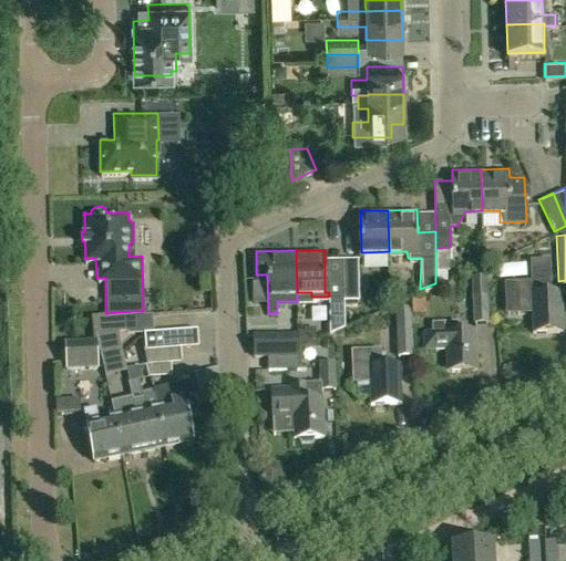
[(341,256),(342,295),(342,297),(343,297),(358,297),(357,256),(341,256)]
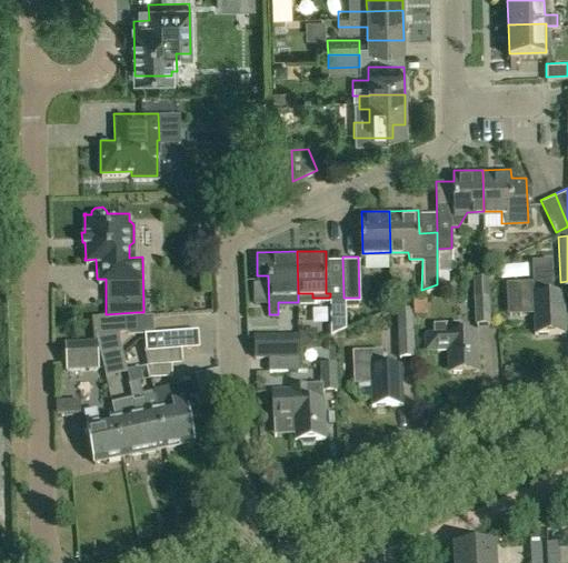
[(474,320),(489,320),(488,273),(472,273),(474,320)]
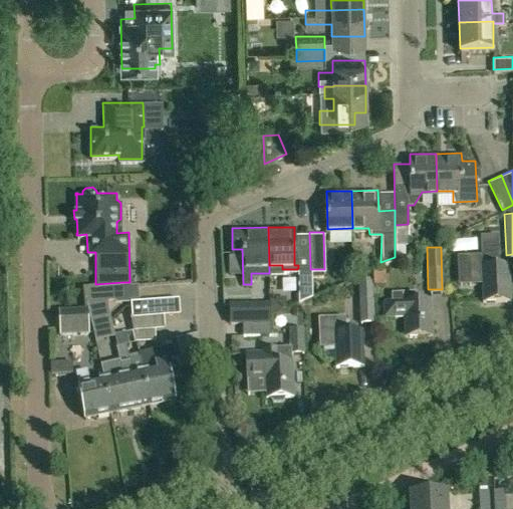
[(468,280),(481,279),(482,297),(510,296),(508,262),(493,262),(492,252),(467,253),(468,280)]
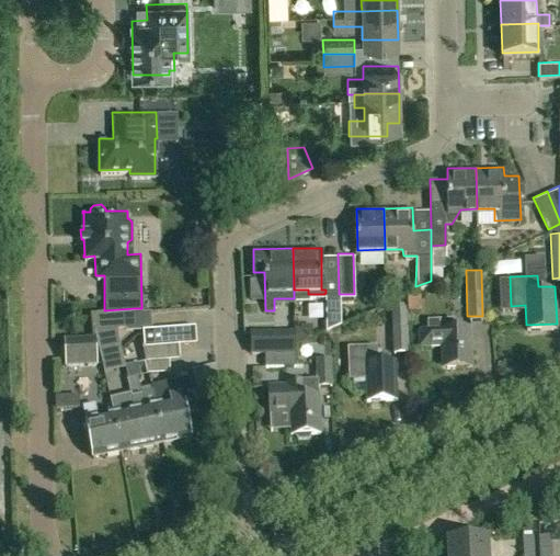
[(340,321),(340,294),(339,294),(339,293),(326,293),(324,293),(324,294),(326,327),(340,321)]
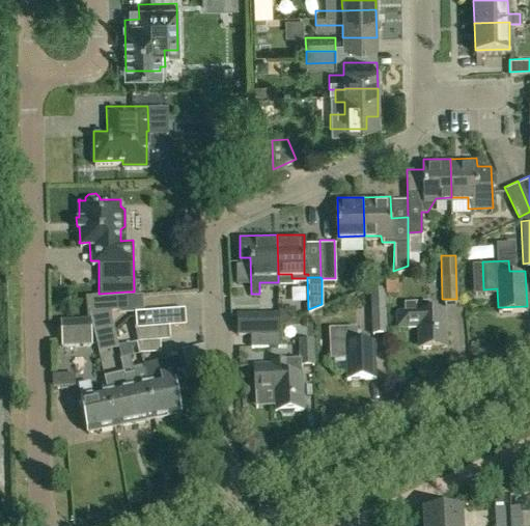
[(369,287),(371,330),(386,330),(384,287),(369,287)]
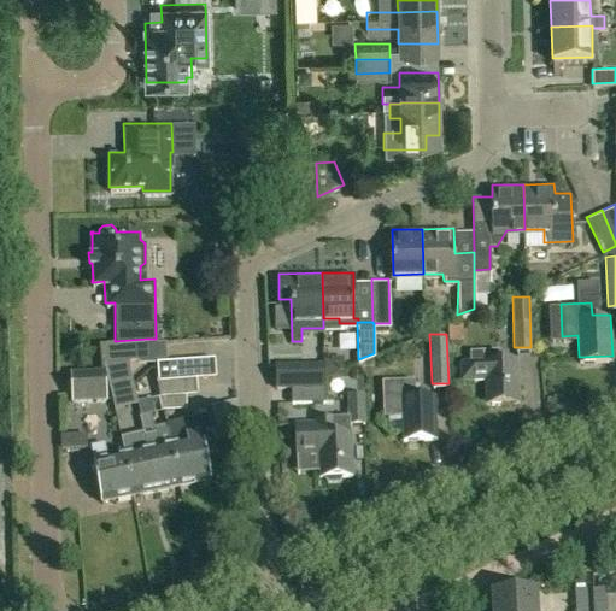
[(136,359),(151,358),(147,339),(115,341),(101,342),(104,359),(127,358),(136,357),(136,359)]
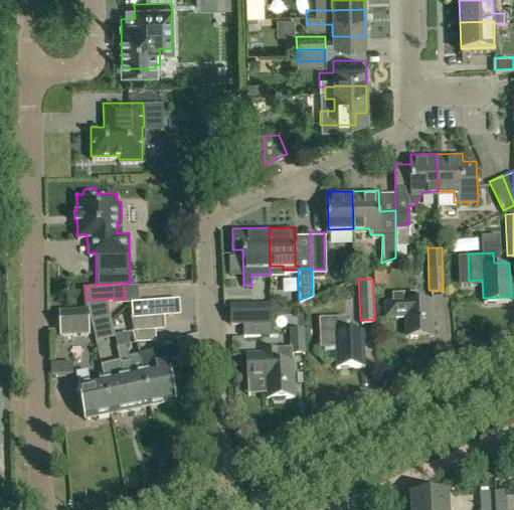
[(383,317),(404,316),(405,333),(433,332),(432,298),(415,299),(415,289),(391,290),(382,291),(383,317)]
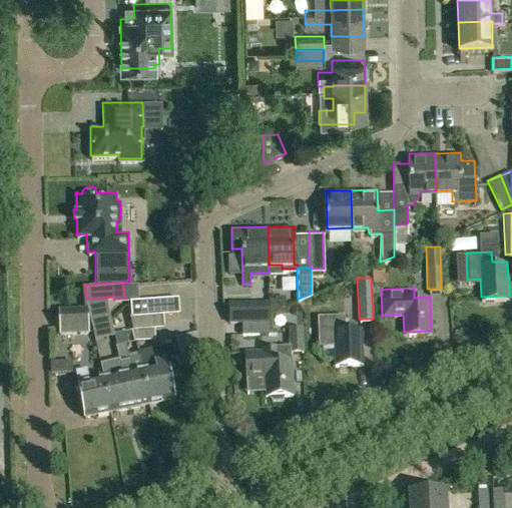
[(137,297),(129,298),(130,314),(129,314),(132,326),(134,337),(153,336),(153,325),(159,324),(159,312),(178,311),(177,296),(137,297)]
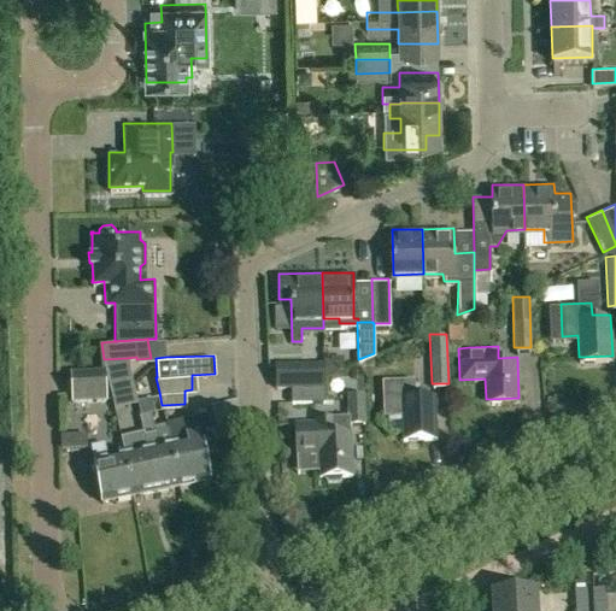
[(130,371),(127,358),(104,359),(110,387),(124,383),(122,372),(130,371)]
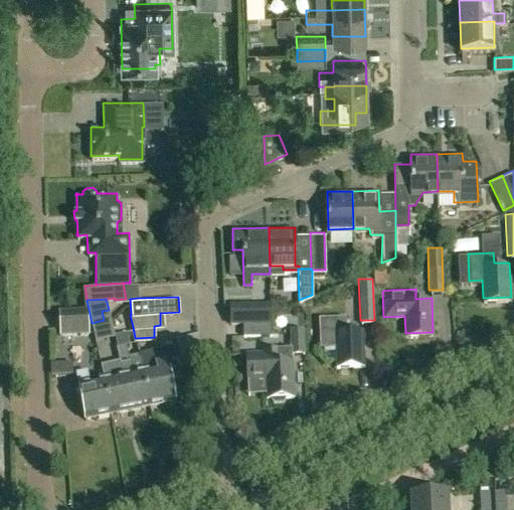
[(229,320),(243,320),(271,319),(271,300),(228,301),(229,320)]
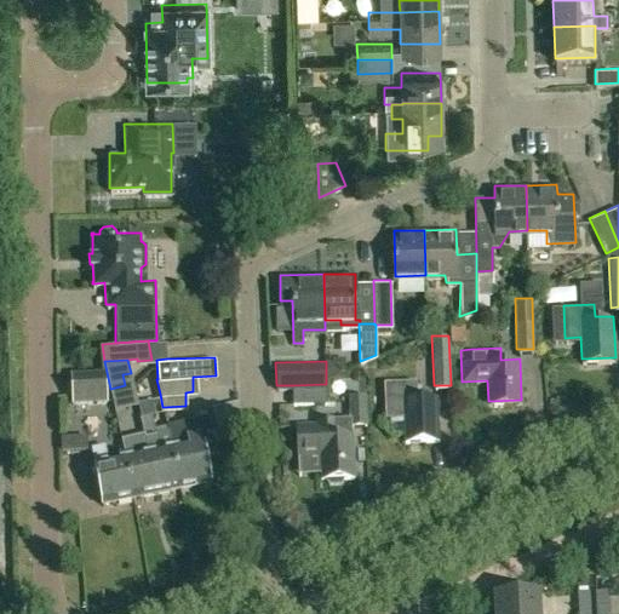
[(104,396),(103,367),(69,369),(70,399),(104,396)]
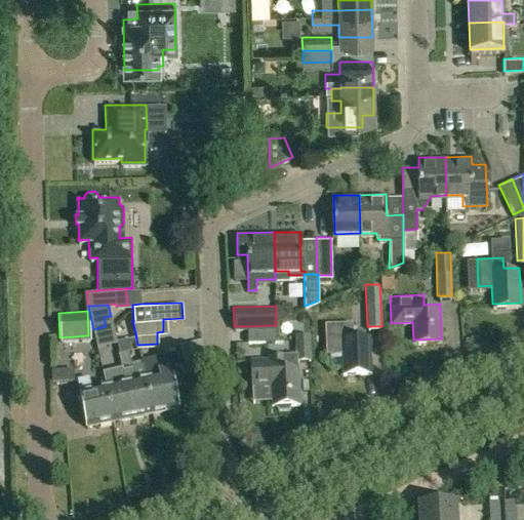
[(368,335),(351,335),(351,319),(323,320),(324,348),(340,348),(340,370),(369,369),(368,335)]
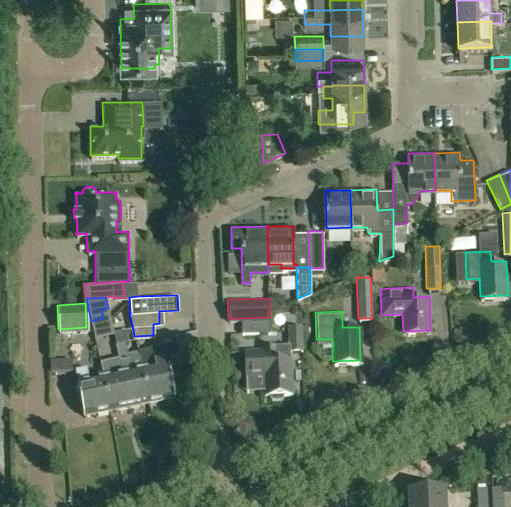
[(270,330),(269,317),(242,318),(242,331),(270,330)]
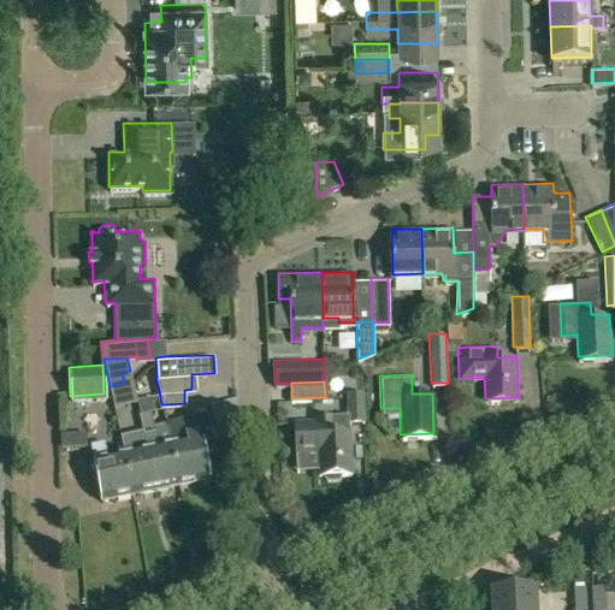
[(313,413),(313,416),(294,418),(295,450),(318,449),(318,472),(323,472),(326,477),(338,477),(341,471),(352,471),(349,420),(364,419),(362,389),(346,389),(347,412),(313,413)]
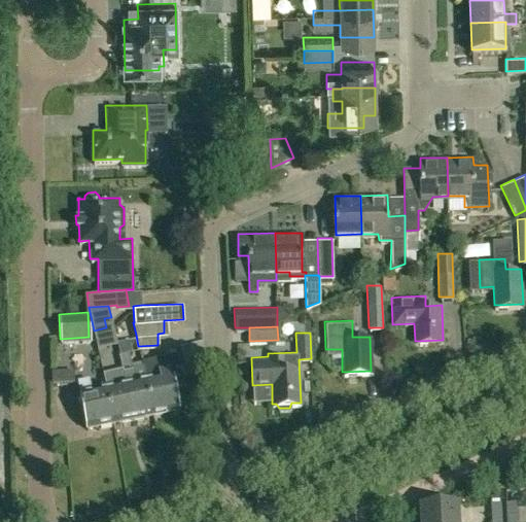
[(120,367),(121,369),(132,416),(151,412),(141,364),(132,367),(129,350),(128,350),(126,338),(116,340),(118,352),(117,352),(120,367)]
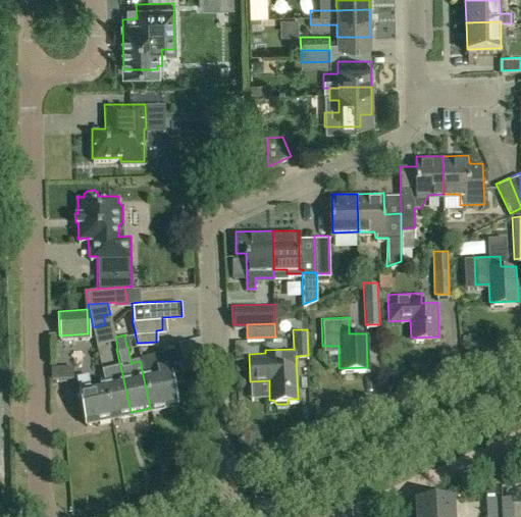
[(139,355),(140,361),(150,408),(175,402),(168,370),(177,368),(173,348),(139,355)]
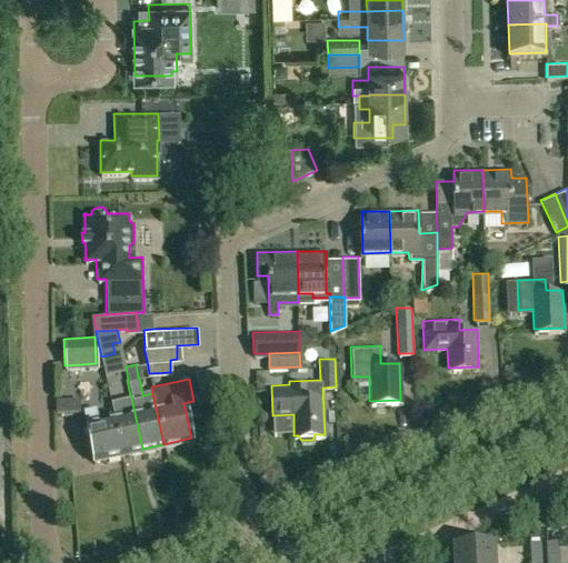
[(121,453),(142,449),(131,398),(130,395),(109,400),(113,418),(121,453)]
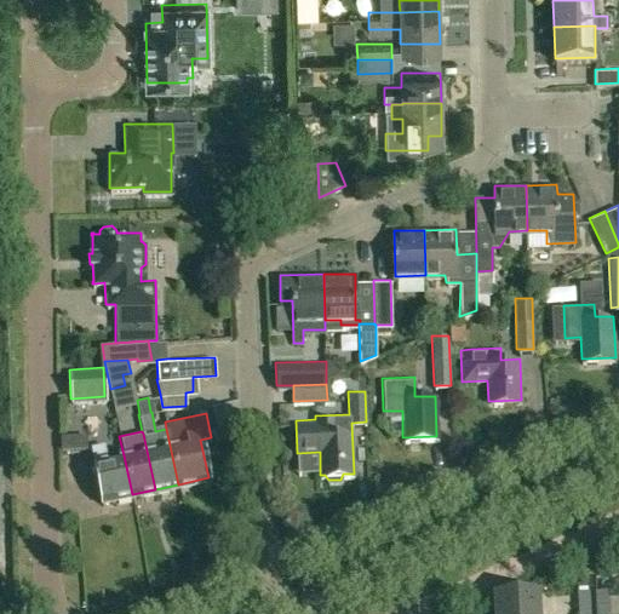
[(86,447),(85,432),(58,434),(59,448),(86,447)]
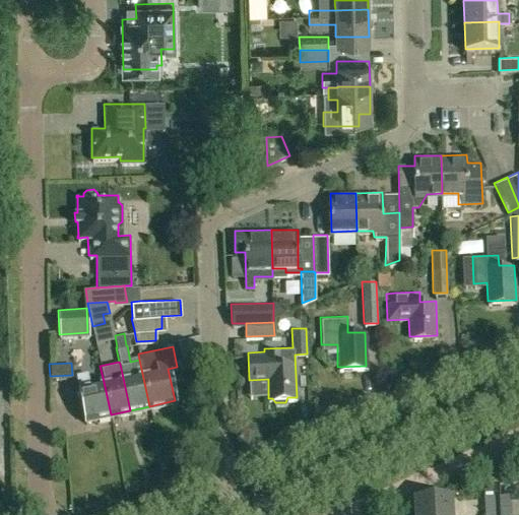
[(85,420),(111,414),(104,382),(89,385),(86,371),(75,373),(85,420)]
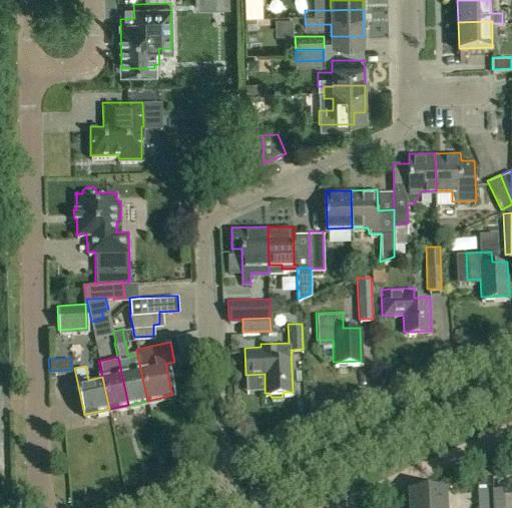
[(492,507),(502,507),(501,488),(511,487),(511,476),(503,477),(503,479),(494,479),(494,485),(491,485),(492,507)]
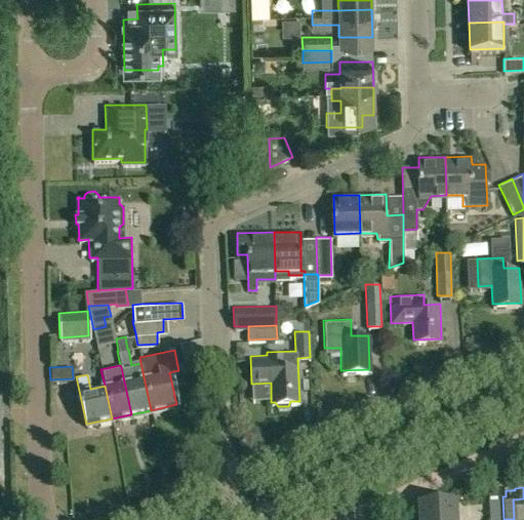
[(489,497),(489,519),(498,519),(497,497),(489,497)]
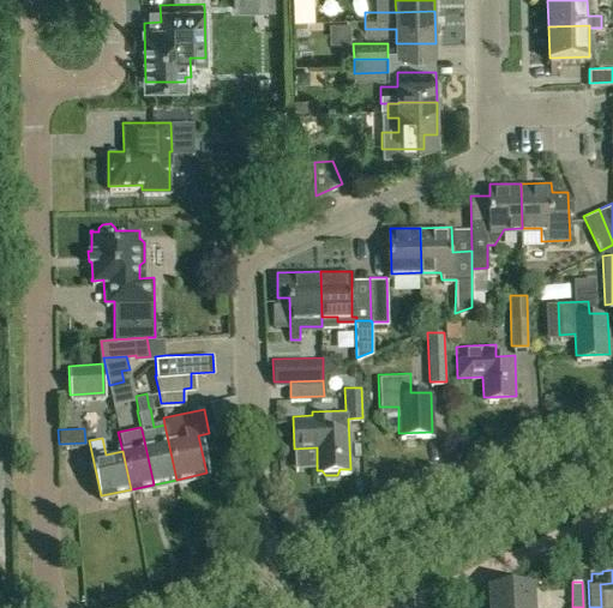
[(488,587),(490,607),(533,607),(533,584),(488,587)]
